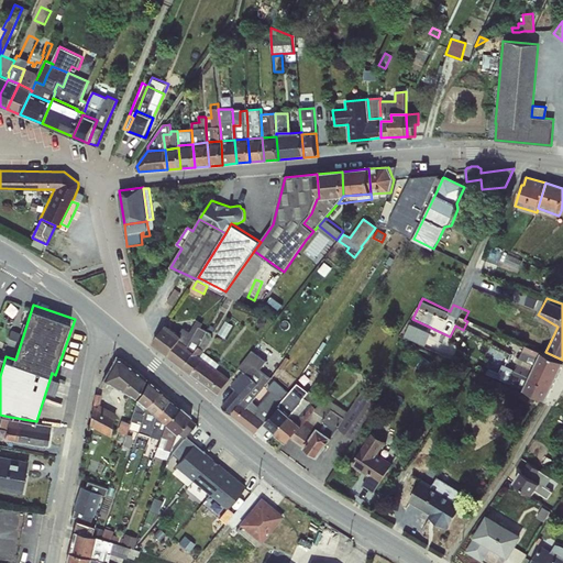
[(414,339),(420,324),(411,320),(405,334),(414,339)]
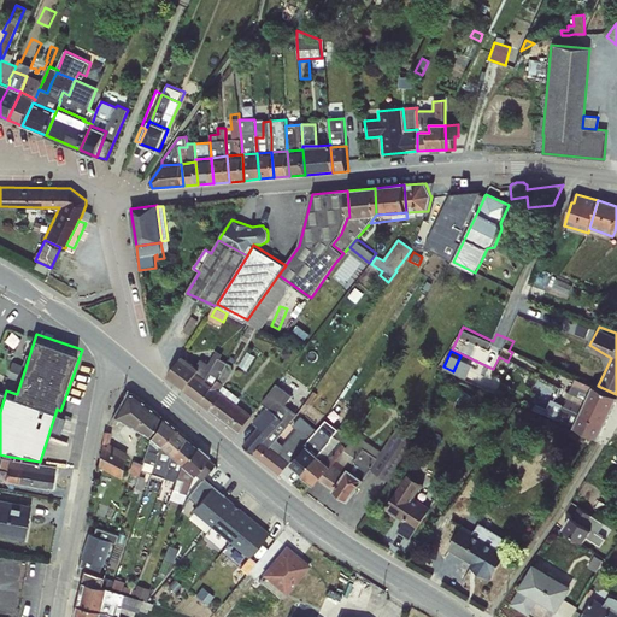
[(182,352),(165,371),(236,432),(253,418),(212,386),(198,374),(200,368),(182,352)]
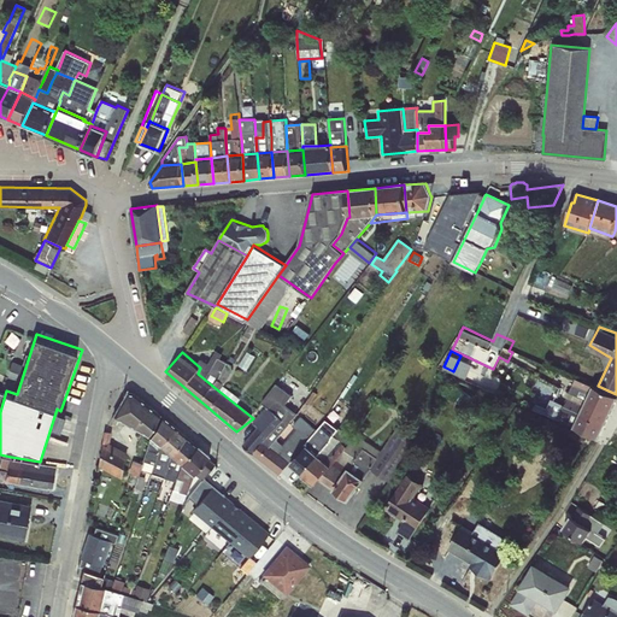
[(265,406),(240,438),(281,474),(291,463),(319,481),(350,501),(371,470),(388,480),(410,444),(393,434),(381,456),(339,427),(325,417),(316,427),(286,401),(292,393),(276,382),(259,401),(265,406)]
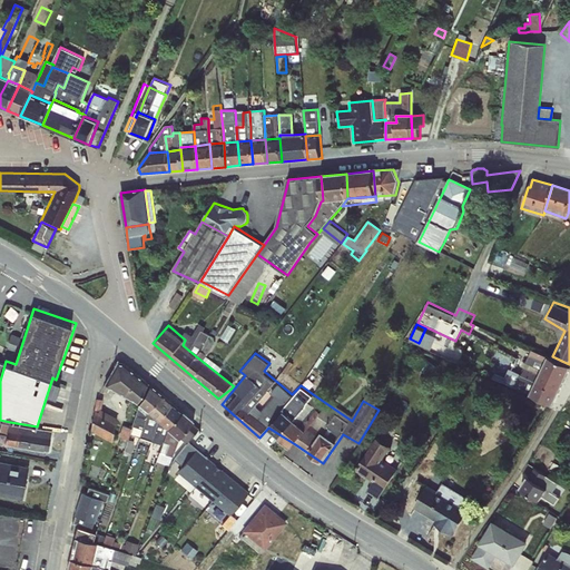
[(526,393),(550,404),(569,364),(552,356),(546,353),(526,393)]
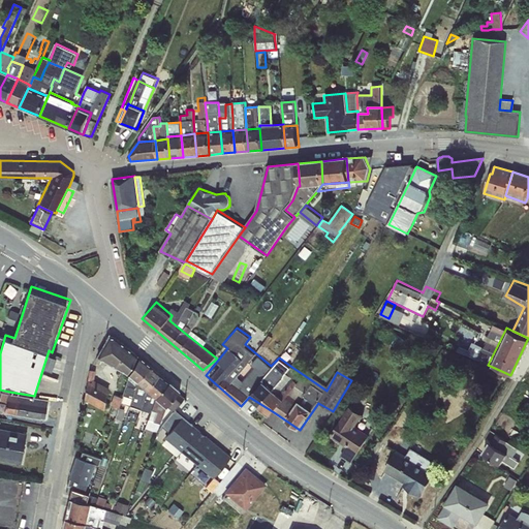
[(147,360),(105,332),(97,354),(127,374),(120,396),(131,400),(130,404),(141,409),(149,412),(145,429),(157,434),(166,405),(173,410),(185,398),(147,360)]
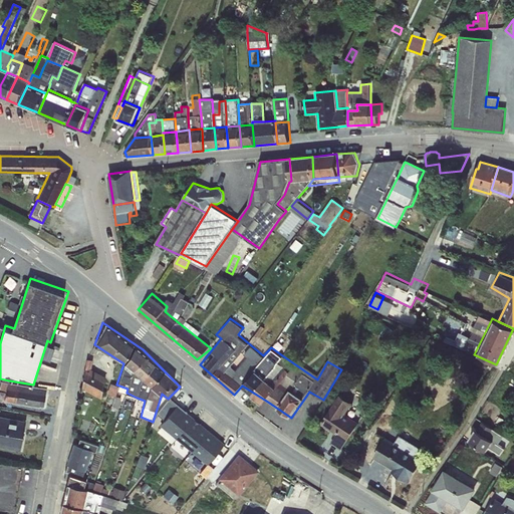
[(106,375),(84,365),(79,383),(99,396),(106,375)]
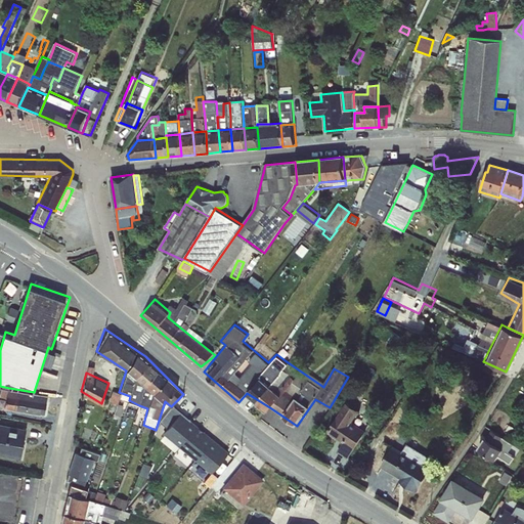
[(49,396),(9,388),(6,407),(49,413),(49,396)]
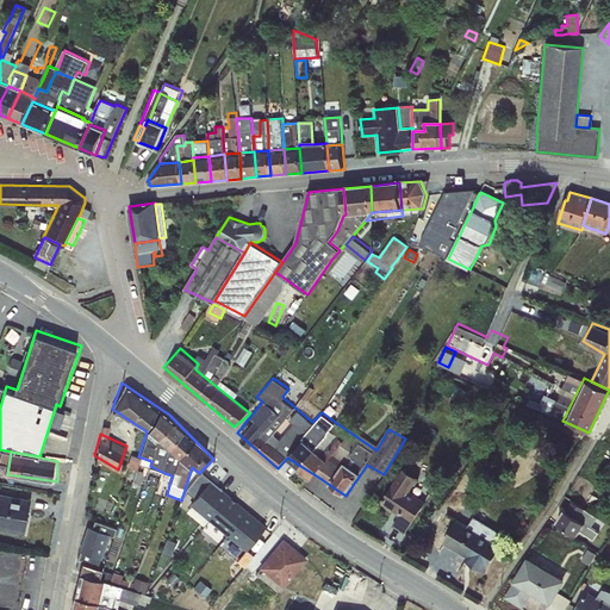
[(416,475),(404,468),(392,486),(388,484),(378,500),(411,522),(424,502),(406,491),(416,475)]
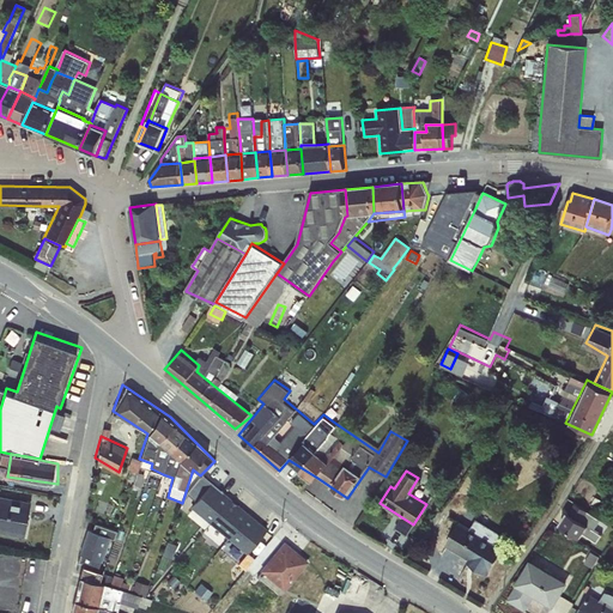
[(268,527),(211,480),(190,504),(248,552),(268,527)]
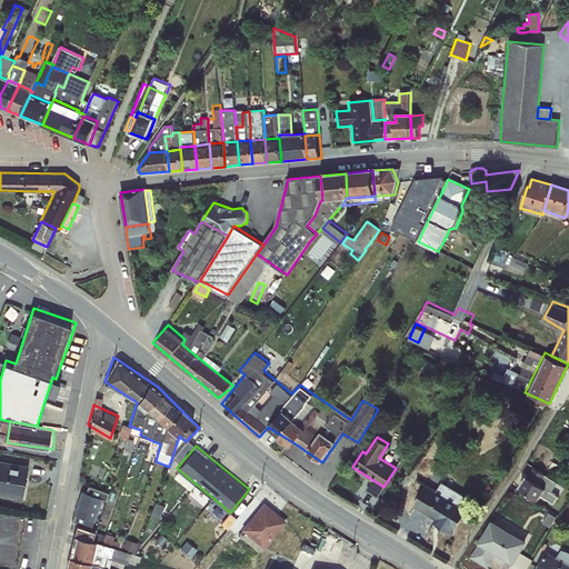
[(30,463),(0,459),(0,490),(26,496),(30,463)]
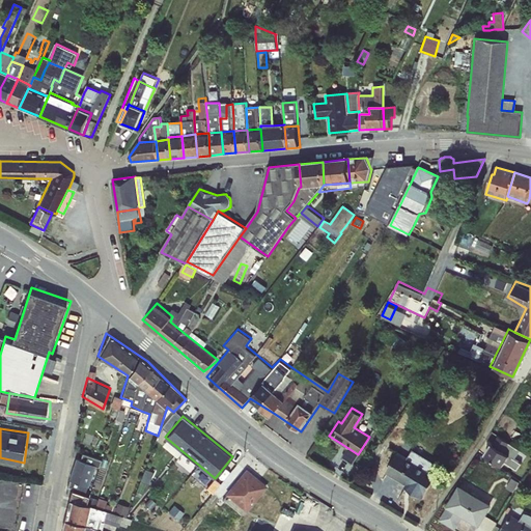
[(490,439),(481,452),(502,465),(508,454),(505,449),(510,442),(498,434),(493,441),(490,439)]
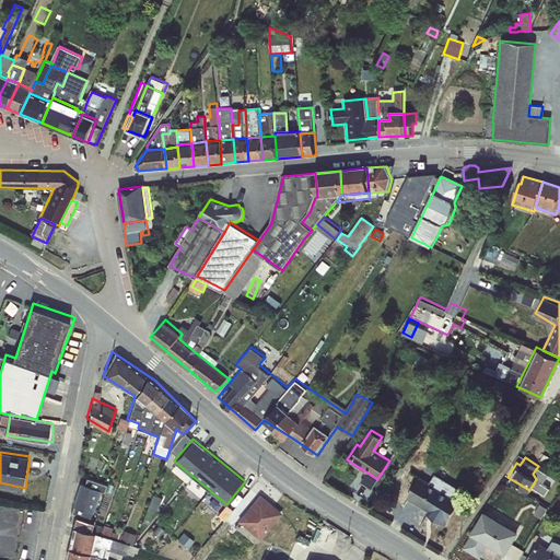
[(459,497),(419,474),(407,496),(430,509),(427,513),(445,523),(459,497)]
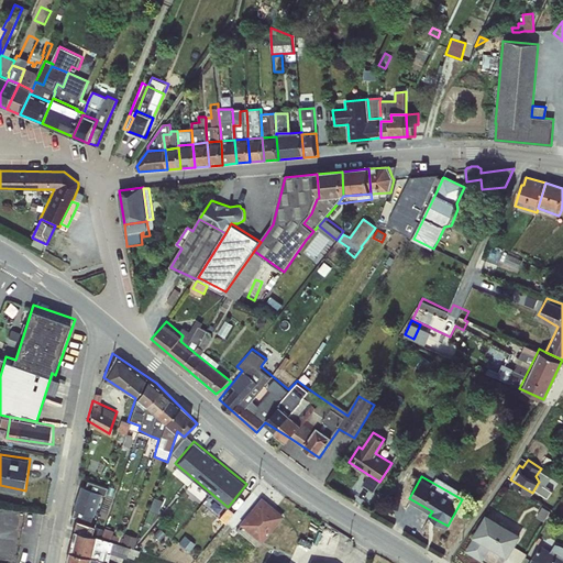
[(101,492),(80,484),(73,510),(76,512),(74,527),(65,562),(88,562),(99,525),(94,522),(101,492)]
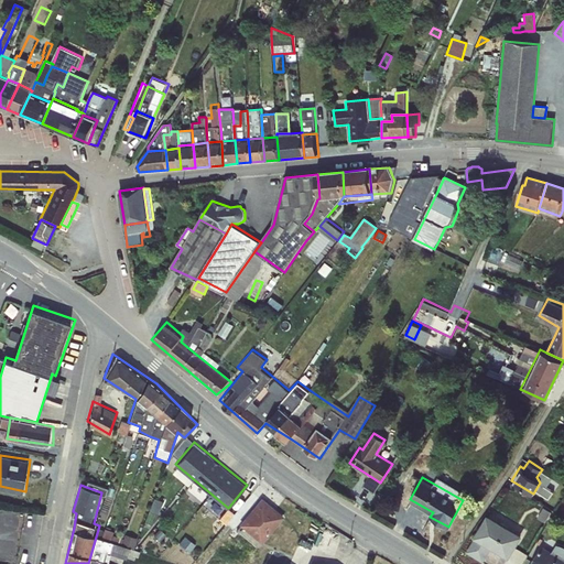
[(283,513),(261,496),(240,521),(263,539),(283,513)]
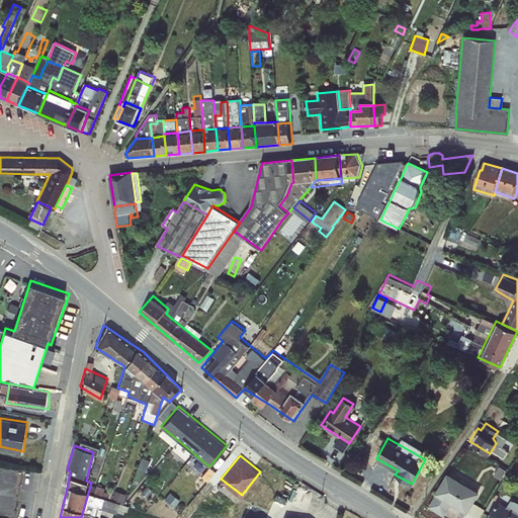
[(209,466),(203,476),(210,480),(216,470),(209,466)]
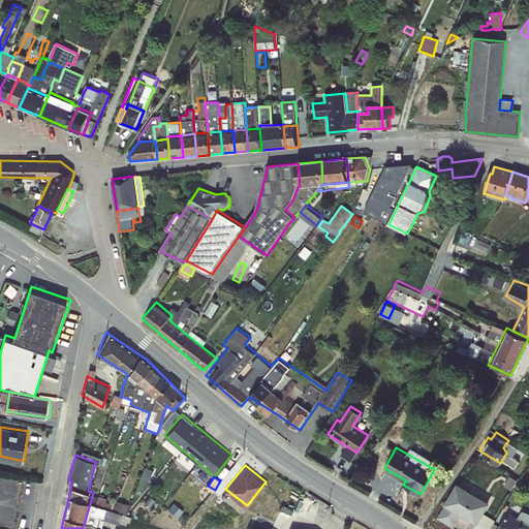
[(487,501),(456,483),(444,503),(445,504),(439,516),(454,524),(461,511),(475,521),(487,501)]
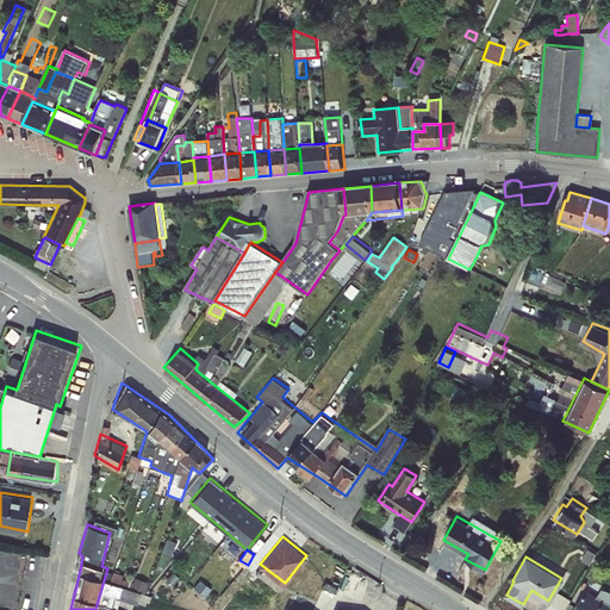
[(149,590),(150,578),(135,577),(134,589),(149,590)]
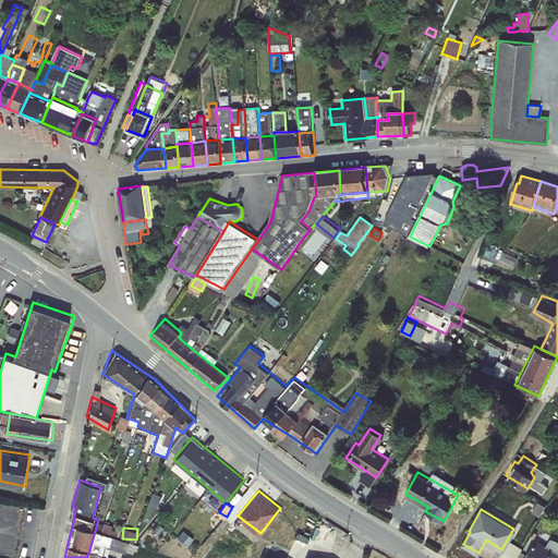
[(557,557),(557,550),(535,538),(524,557),(557,557)]
